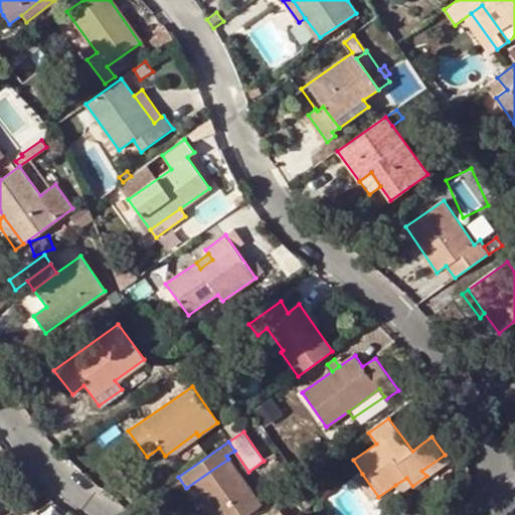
[(421,471),(426,476),(449,460),(445,455),(421,471)]
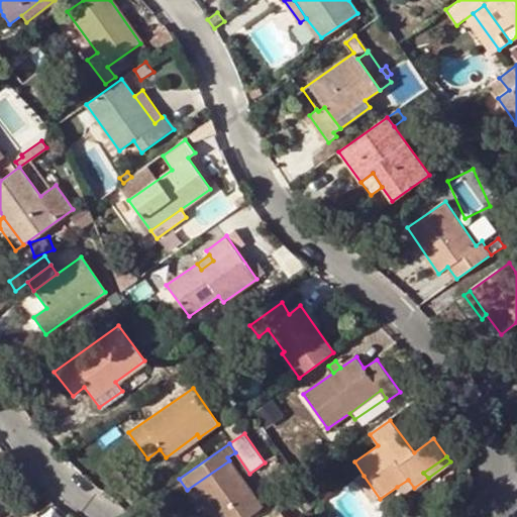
[(229,460),(187,490),(206,516),(212,511),(215,516),(247,516),(263,507),(229,460)]
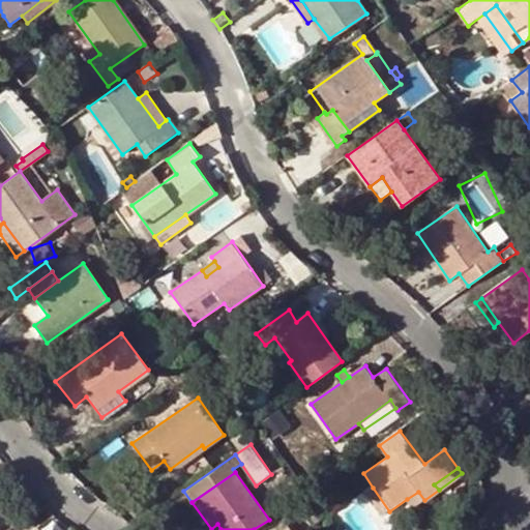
[(389,511),(373,488),(364,493),(380,517),(389,511)]
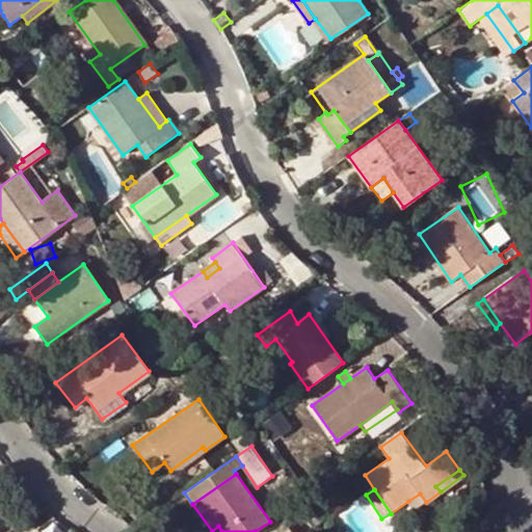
[(420,494),(408,501),(414,511),(426,502),(420,494)]
